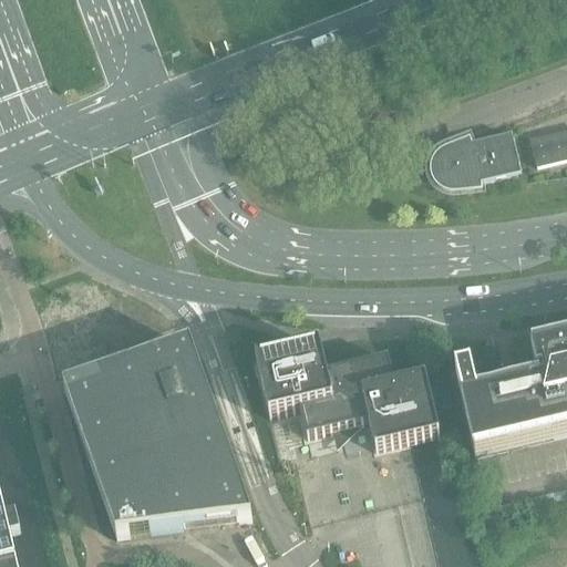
[(566,136),(531,145),(537,172),(566,164),(566,136)]
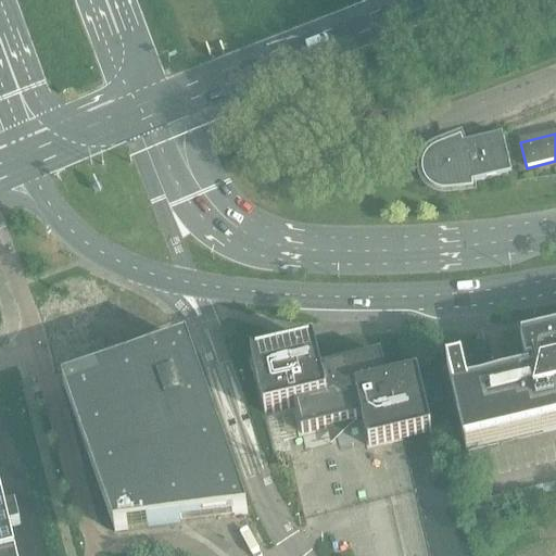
[(510,176),(502,138),(464,147),(463,143),(438,153),(433,155),(429,160),(427,164),(425,168),(425,174),(426,179),(429,184),(432,187),(437,190),(442,191),(446,191),(472,189),(472,185),(510,176)]
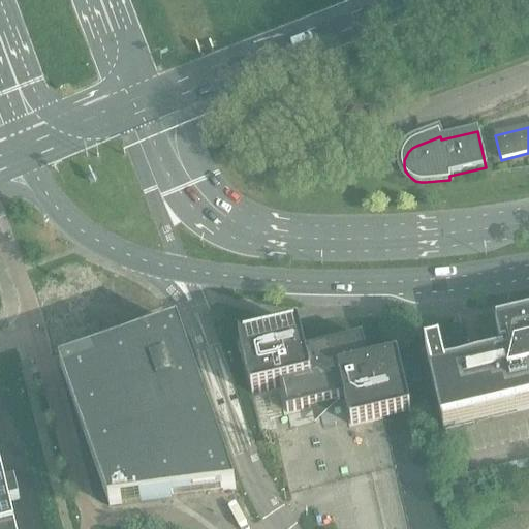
[(528,313),(524,314),(526,323),(497,331),(496,330),(495,330),(501,354),(502,354),(503,360),(445,373),(439,347),(425,350),(431,375),(430,376),(443,432),(444,432),(444,431),(528,409),(528,313)]
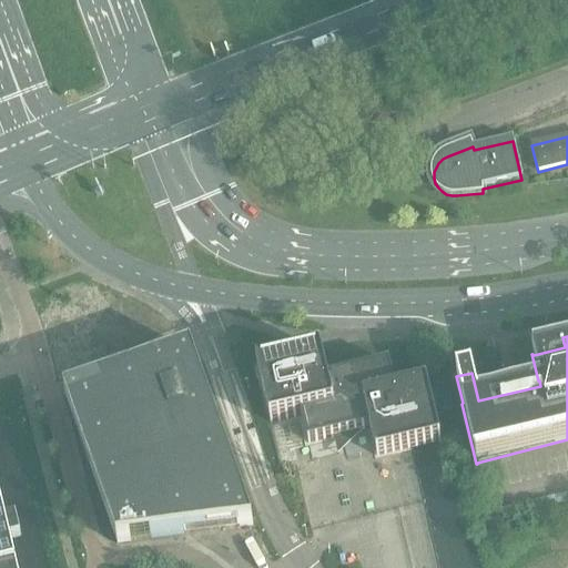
[(158,363),(64,396),(117,545),(253,526),(191,352),(158,363)]
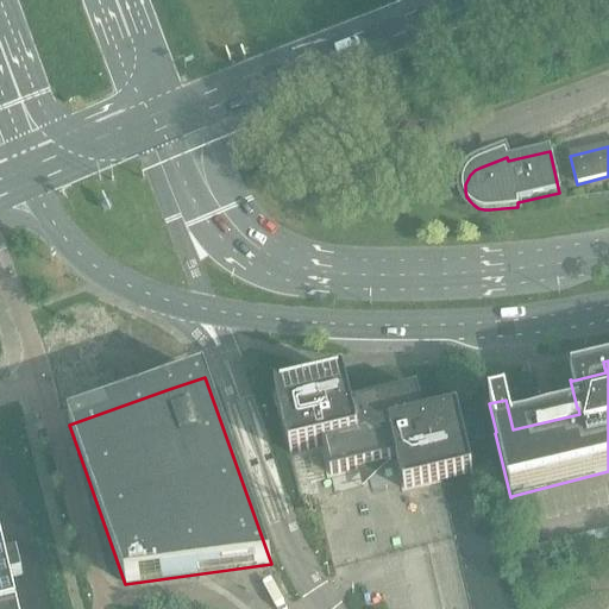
[(351,407),(344,377),(275,394),(289,456),(324,449),(330,477),(396,462),(403,490),(472,475),(458,413),(425,420),(418,391),(351,407)]
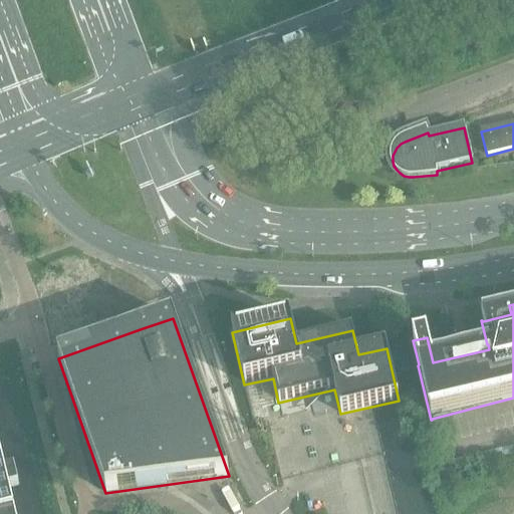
[(0,513),(15,513),(9,489),(19,486),(14,468),(5,470),(0,451),(0,450),(0,513)]
